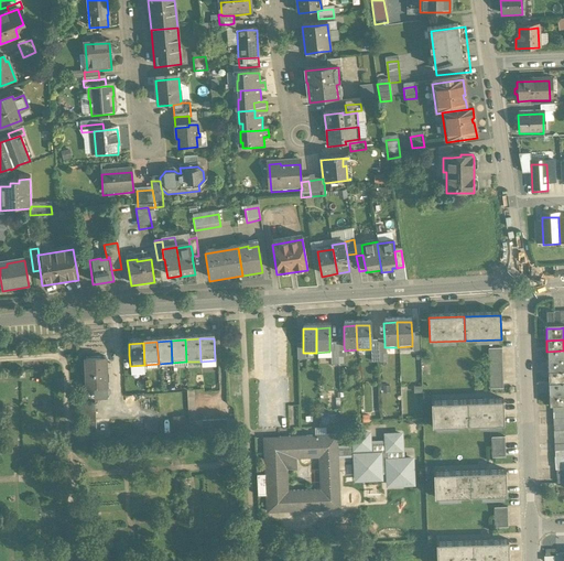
[(501,351),(489,352),(490,391),(503,391),(501,351)]
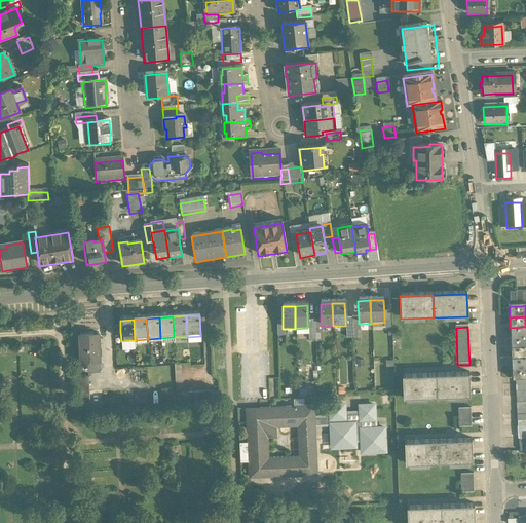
[(525,327),(510,328),(511,339),(525,338),(525,327)]
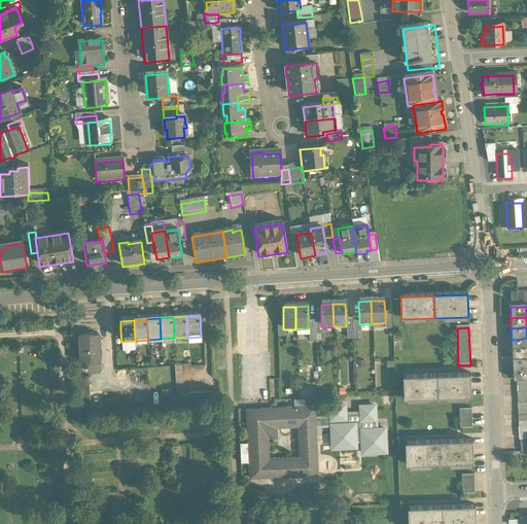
[(99,337),(80,337),(80,364),(88,364),(100,363),(99,337)]
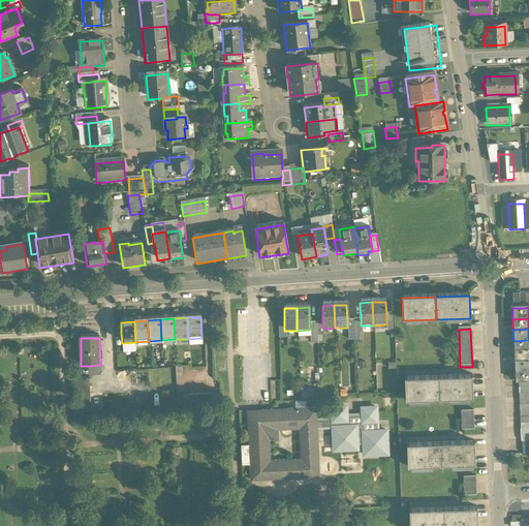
[(201,338),(188,339),(188,341),(191,341),(191,347),(201,346),(201,338)]
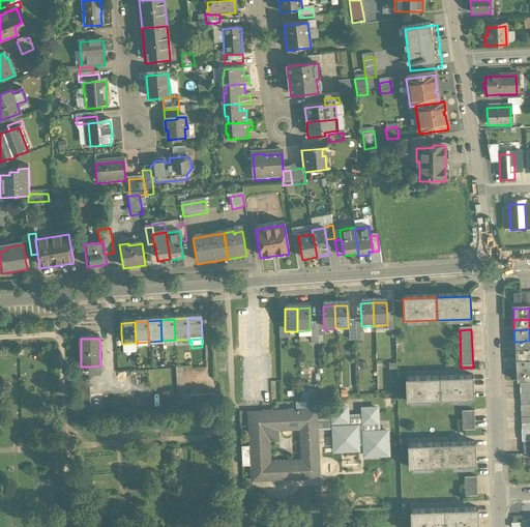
[(162,341),(149,342),(149,350),(163,349),(162,341)]
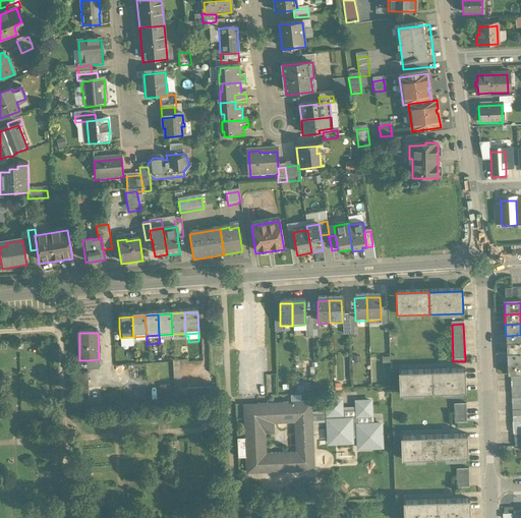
[(520,335),(506,336),(506,346),(520,345),(520,335)]
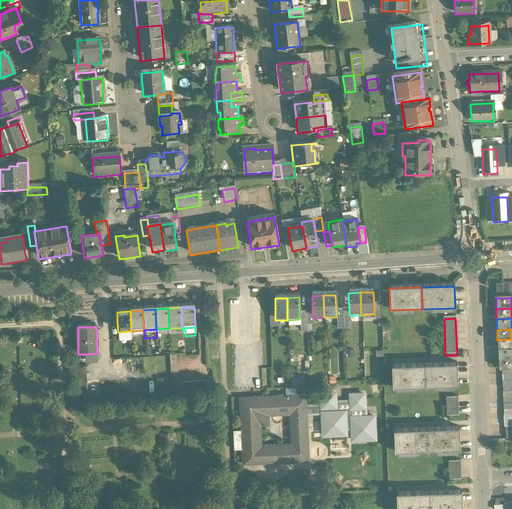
[(131,331),(118,332),(119,342),(132,341),(131,331)]
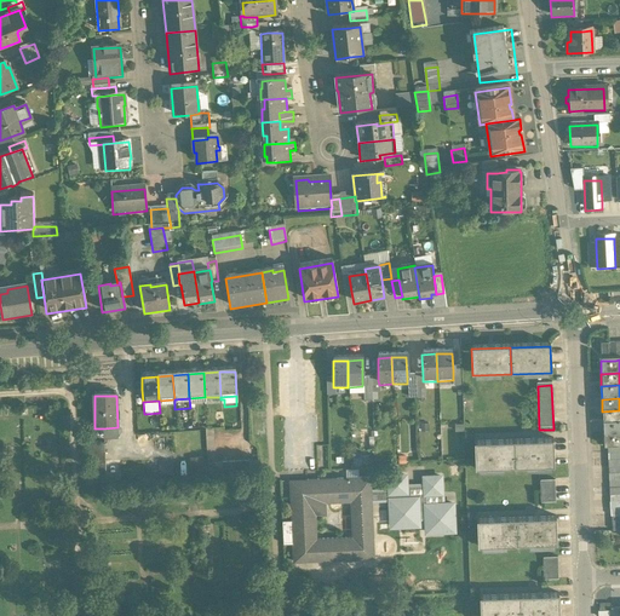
[(619,410),(602,412),(602,424),(619,422),(619,410)]
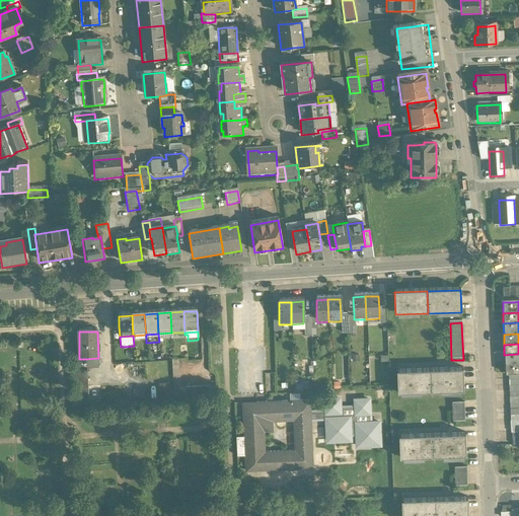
[(518,354),(504,355),(505,365),(518,364),(518,354)]
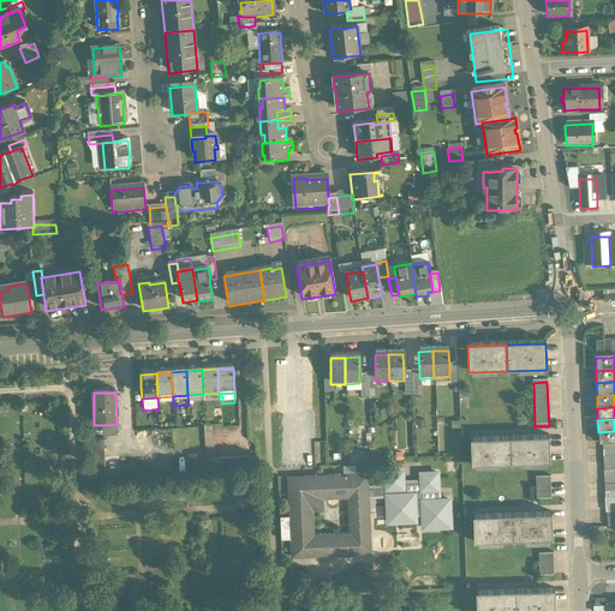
[(117,424),(102,425),(102,436),(117,436),(117,435),(118,435),(120,431),(120,427),(118,425),(117,425),(117,424)]
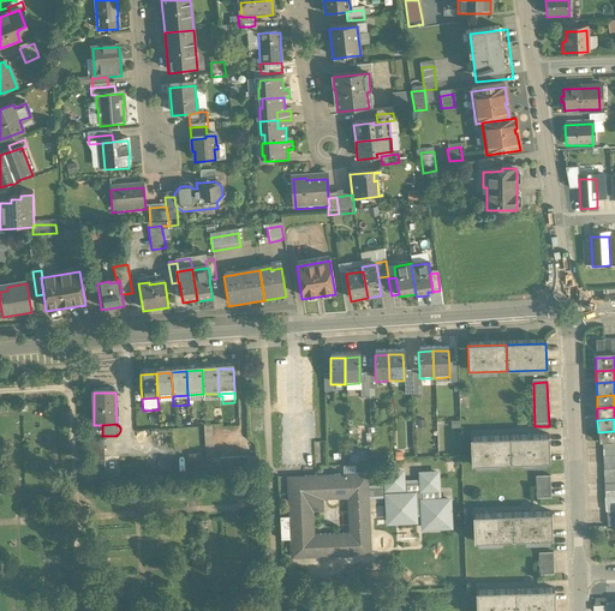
[(614,431),(598,432),(598,445),(602,445),(614,444),(614,431)]
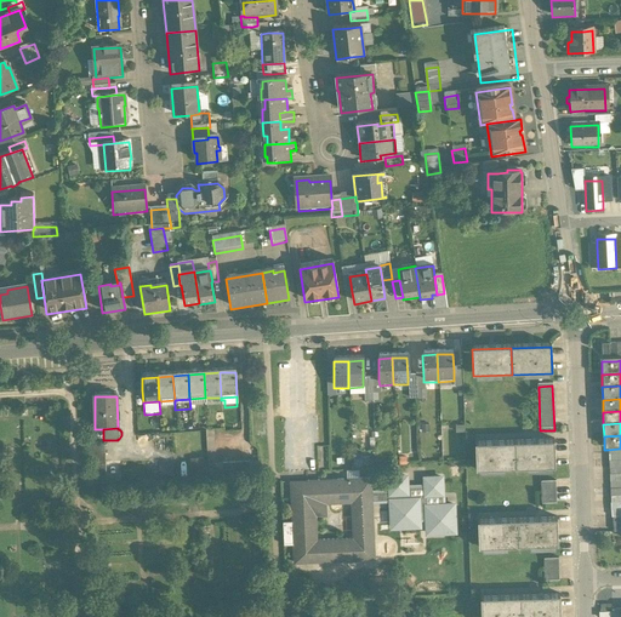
[(554,443),(514,445),(516,470),(556,469),(554,443)]
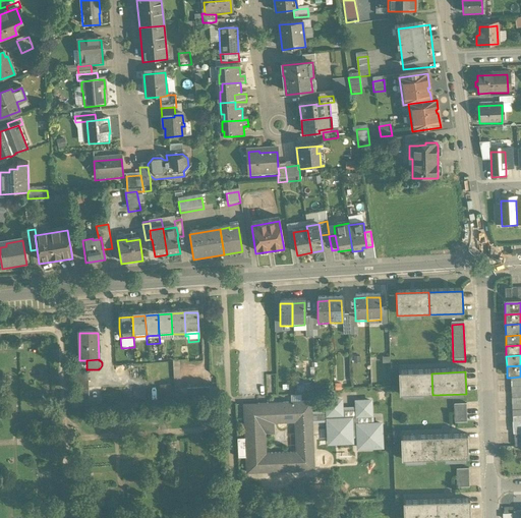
[(431,373),(398,375),(399,396),(432,395),(431,373)]
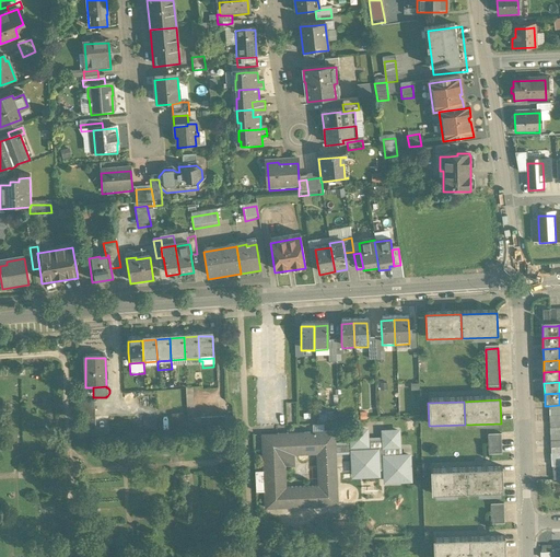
[(549,439),(559,438),(559,412),(548,413),(549,439)]
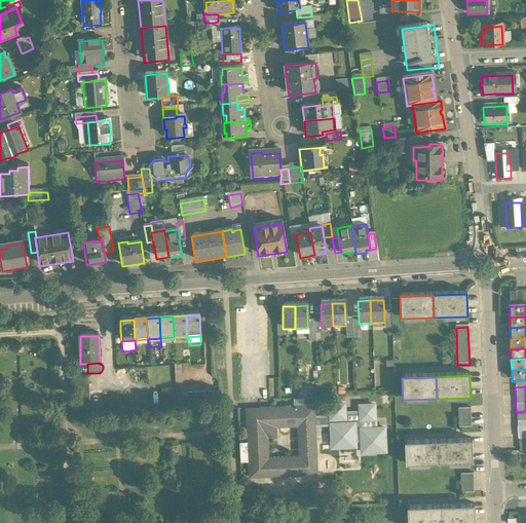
[(217,394),(210,395),(211,406),(218,406),(220,406),(217,394)]
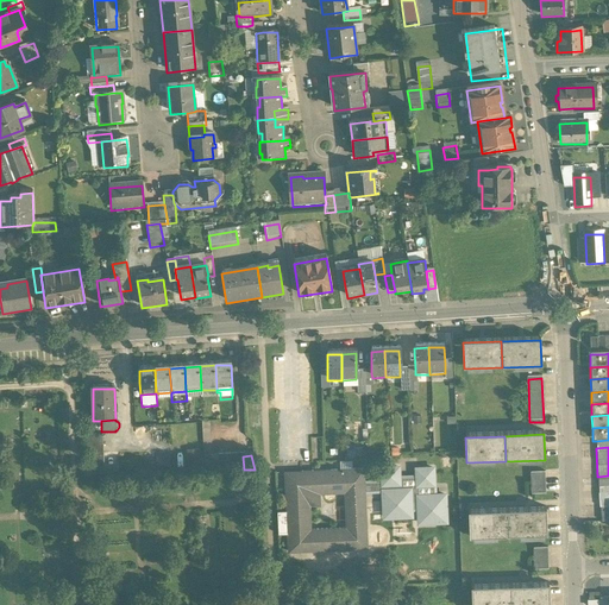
[(243,457),(224,458),(224,472),(244,470),(243,457)]
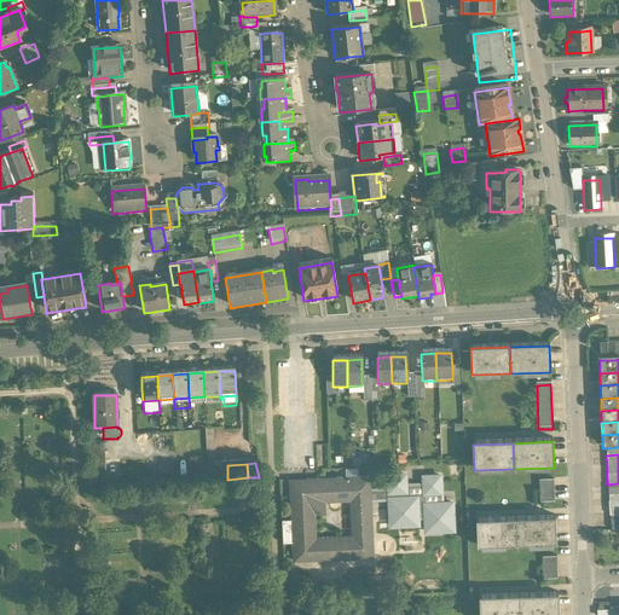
[(220,465),(207,466),(207,481),(221,480),(220,465)]
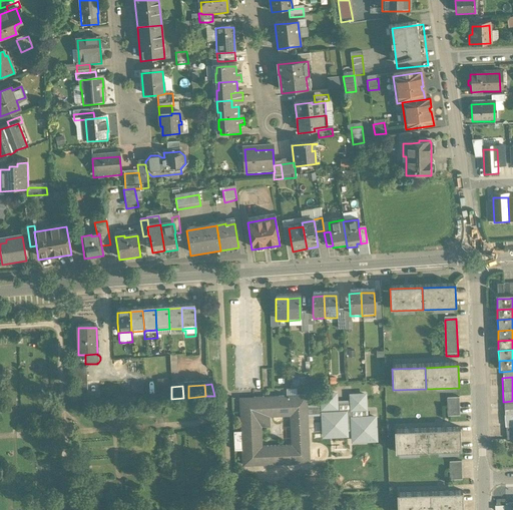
[(307,412),(307,418),(323,417),(323,431),(332,431),(332,439),(347,438),(347,432),(353,431),(353,436),(362,436),(362,444),(375,443),(375,421),(365,421),(365,412),(366,412),(365,398),(351,399),(351,405),(336,406),(336,397),(322,397),(322,412),(307,412)]
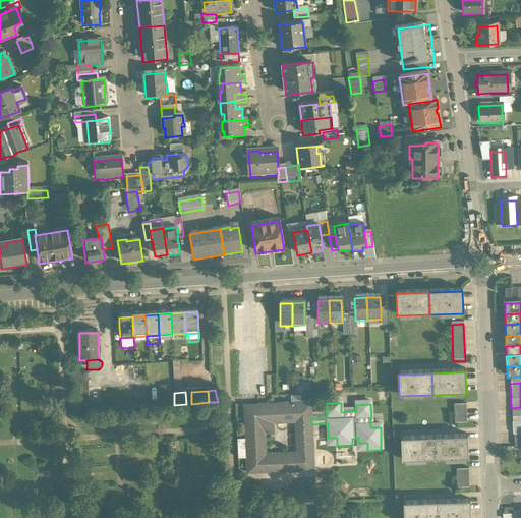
[(308,445),(307,424),(311,424),(311,418),(311,404),(257,407),(257,413),(255,413),(250,418),(250,421),(244,421),(245,441),(246,460),(246,476),(270,475),(270,471),(286,470),(286,474),(314,473),(312,444),(308,445)]
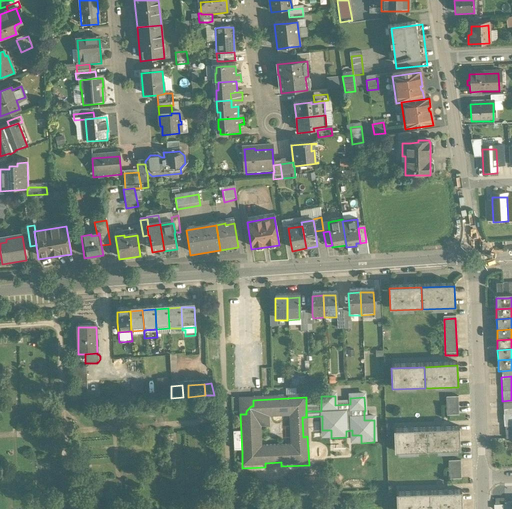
[(458,399),(446,399),(447,418),(459,417),(458,399)]
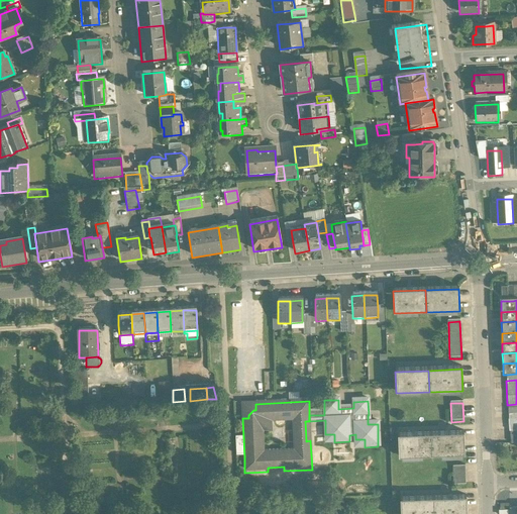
[(463,433),(430,434),(431,456),(464,455),(463,433)]
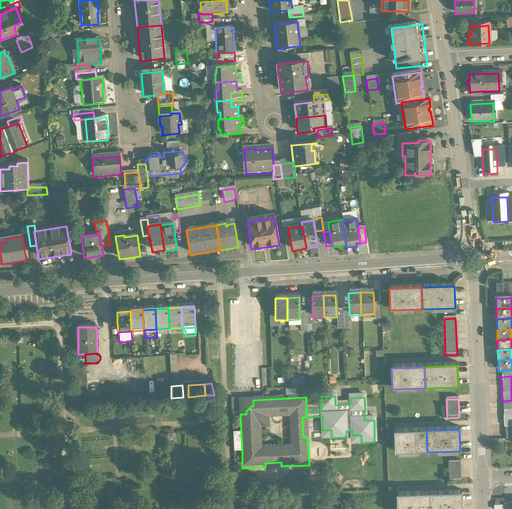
[(426,430),(394,431),(394,453),(427,452),(426,430)]
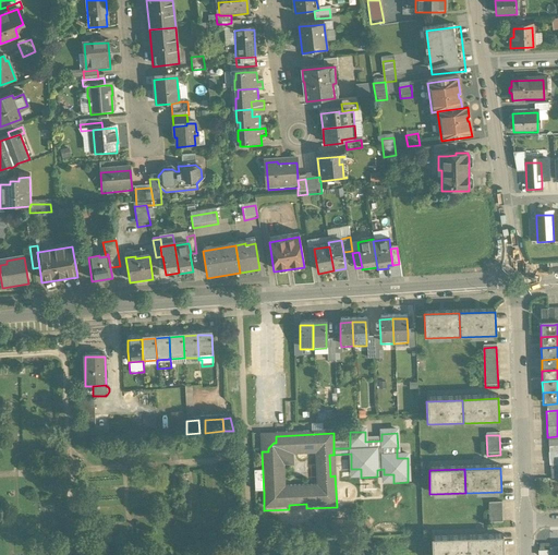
[(263,472),(254,472),(255,494),(264,493),(263,472)]
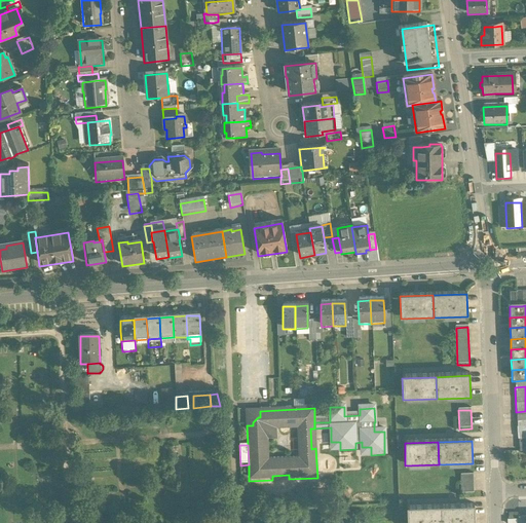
[(473,475),(460,476),(461,494),(474,494),(473,475)]
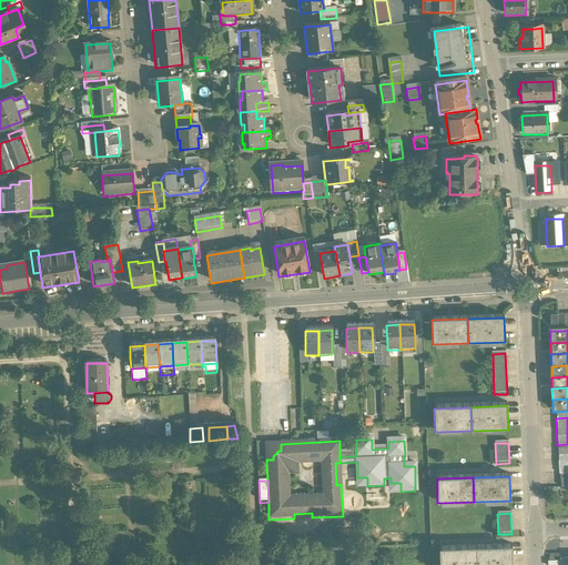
[(511,564),(511,547),(475,548),(475,564),(511,564)]
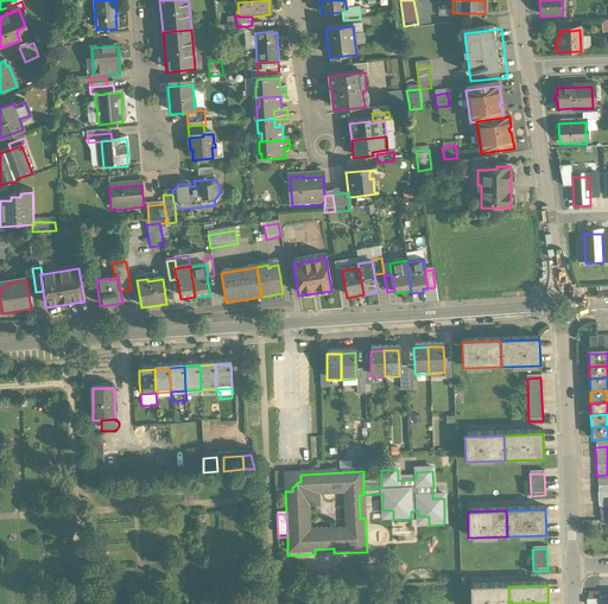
[(508,603),(508,586),(470,587),(470,603),(508,603)]
